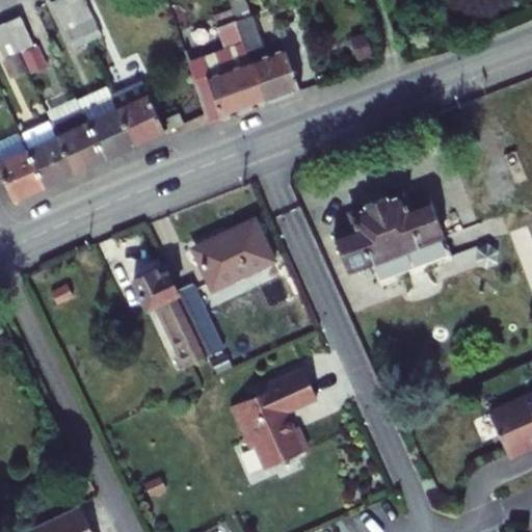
[(55,0),(51,2),(73,50),(87,43),(68,0),(55,0)]
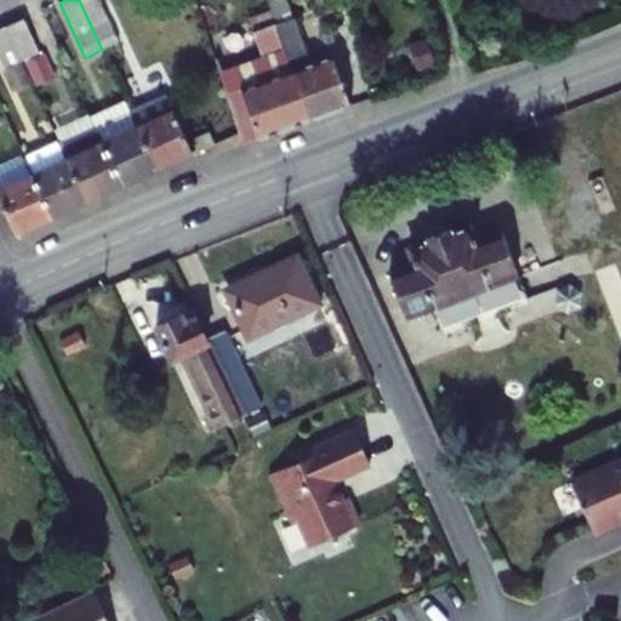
[(79,0),(102,50),(120,43),(100,0),(79,0)]
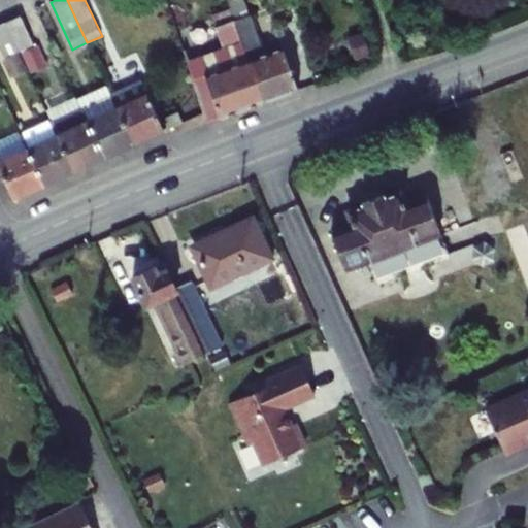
[(264,102),(299,90),(284,47),(265,55),(252,15),(250,17),(243,0),(227,0),(235,22),(234,22),(240,40),(248,60),(249,60),(264,102)]
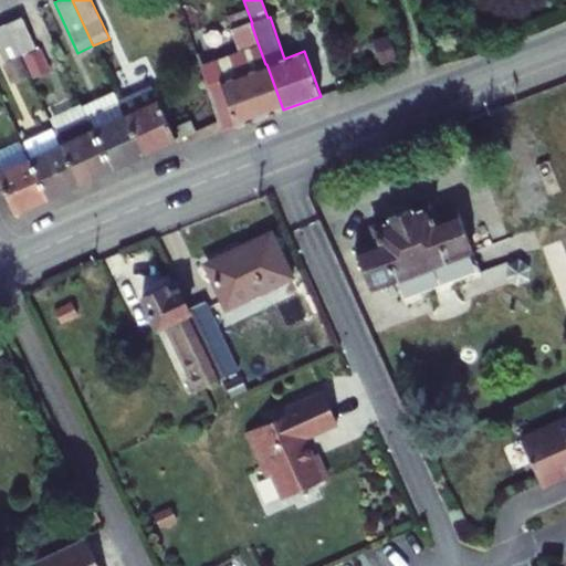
[(293,0),(290,1),(300,29),(316,23),(307,0),(293,0)]
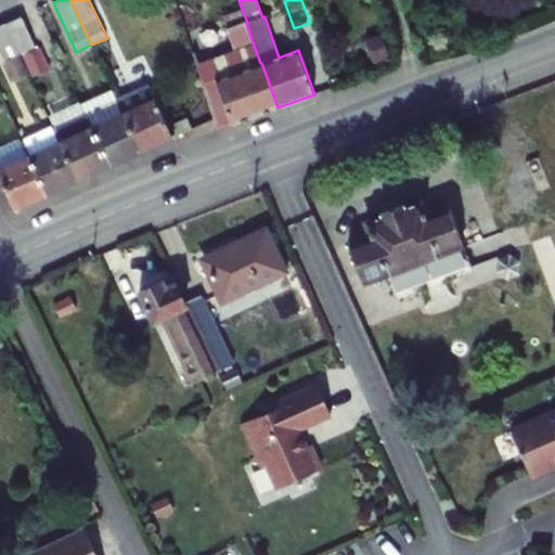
[(7,24),(21,54),(36,48),(22,16),(7,24)]
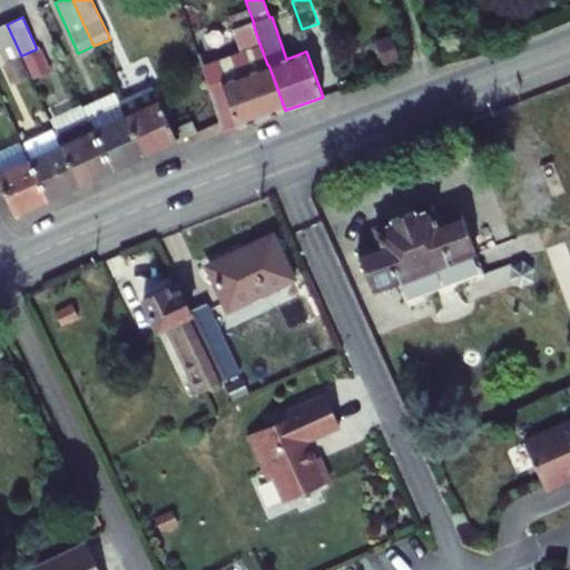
[(203,68),(223,134),(285,110),(268,65),(267,65),(259,43),(253,23),(232,31),(242,55),(203,68)]
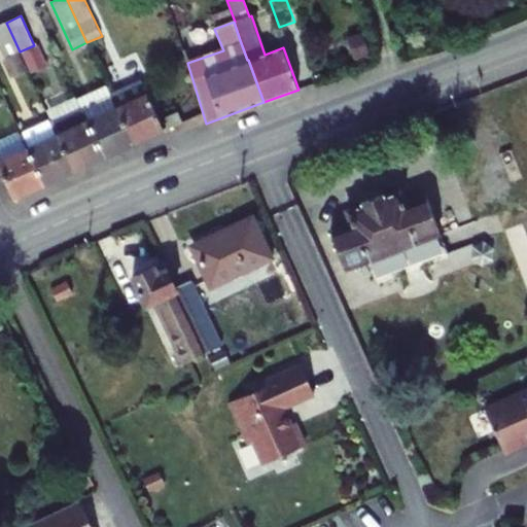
[(0,25),(0,47),(5,59),(20,51),(6,23),(0,25)]
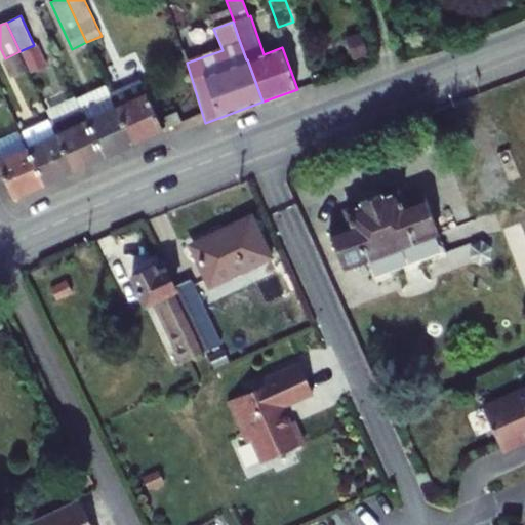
[(110,93),(132,144),(163,129),(140,80),(110,93)]
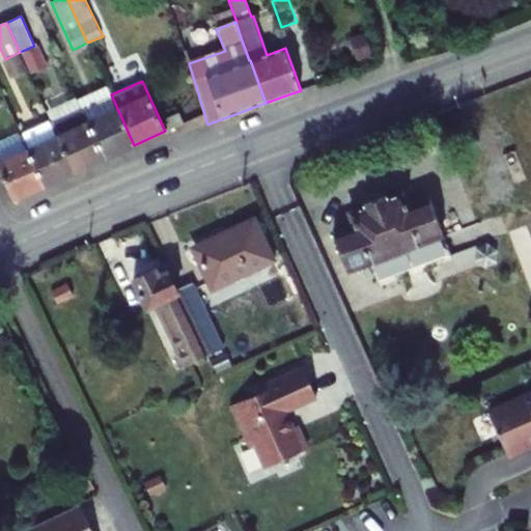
[(111,94),(108,86),(78,100),(82,108),(111,94)]
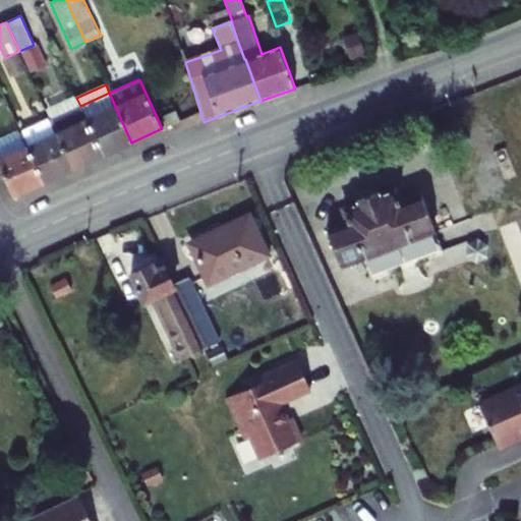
[(80,106),(103,156),(131,142),(109,93),(80,106)]
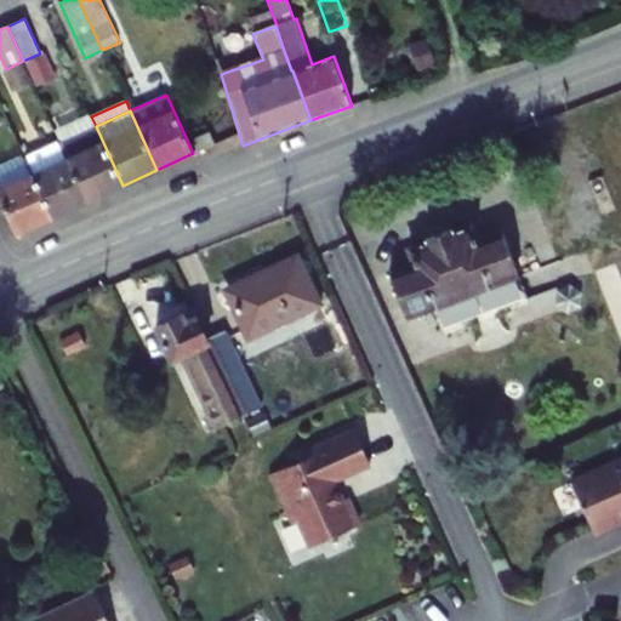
[(90,115),(55,131),(61,142),(96,126),(91,117),(90,115)]
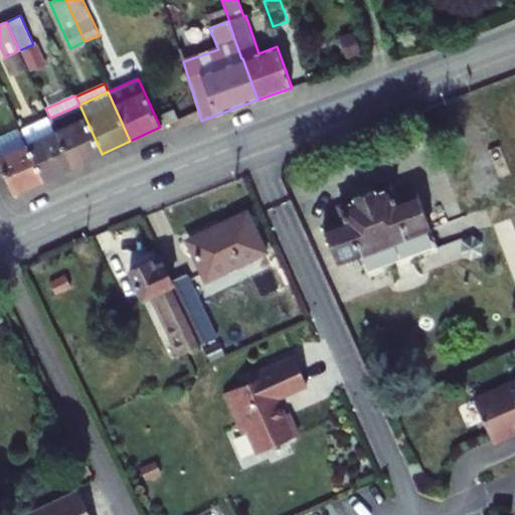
[(50,118),(72,167),(102,154),(79,105),(50,118)]
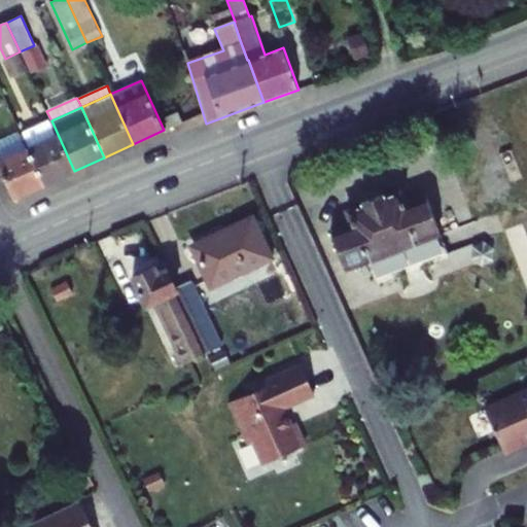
[(165,118),(169,128),(182,121),(178,112),(165,118)]
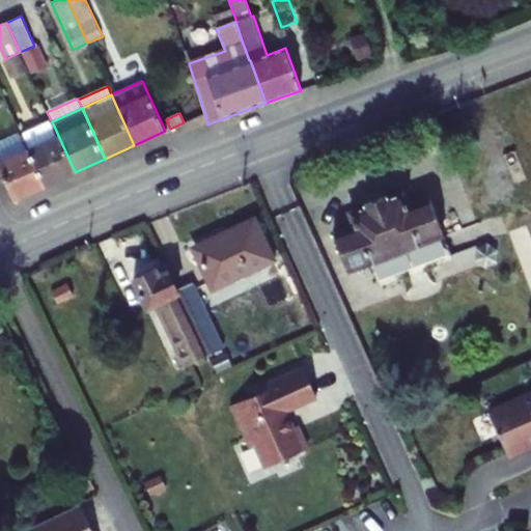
[(28,149),(45,186),(75,172),(52,121),(22,136),(28,149)]
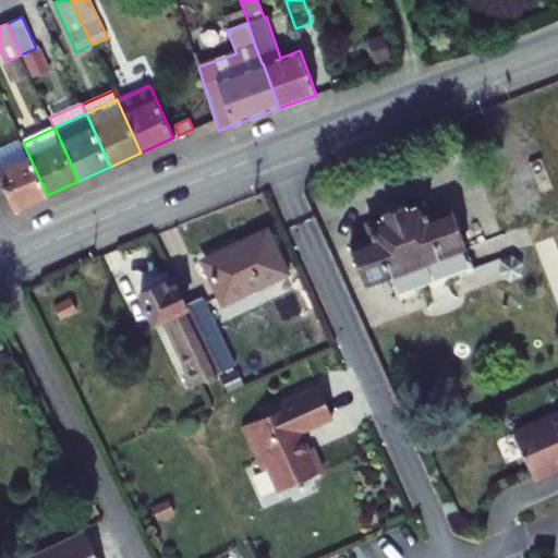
[(0,170),(0,178),(14,210),(47,195),(29,157),(0,170)]
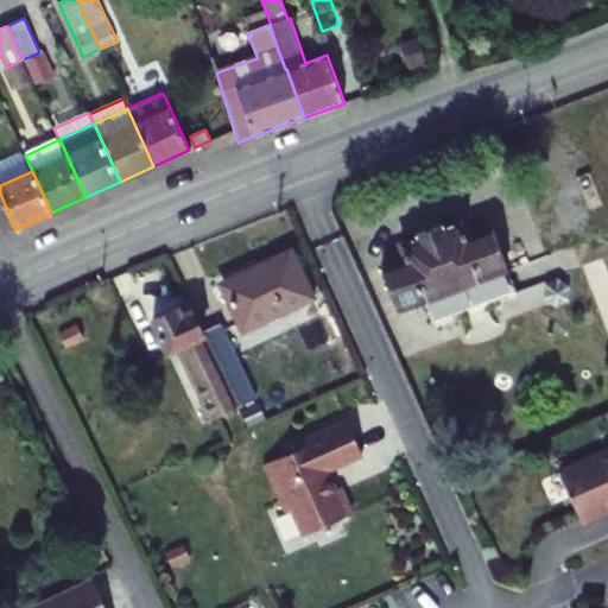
[(381,267),(398,310),(464,285),(505,270),(508,268),(492,227),(468,236),(462,221),(444,227),(443,223),(417,233),(418,236),(400,242),(406,259),(381,267)]
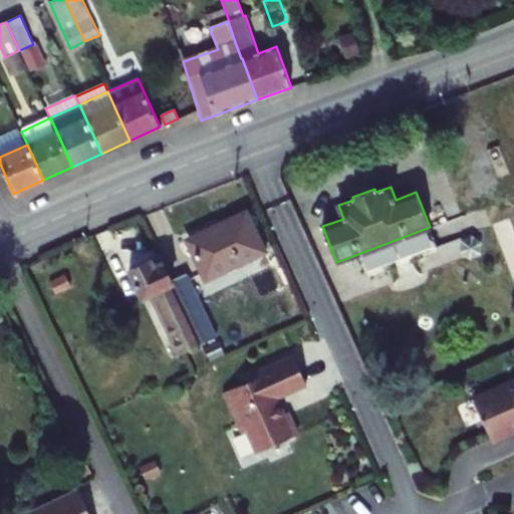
[(245,213),(189,241),(206,278),(263,251),(245,213)]
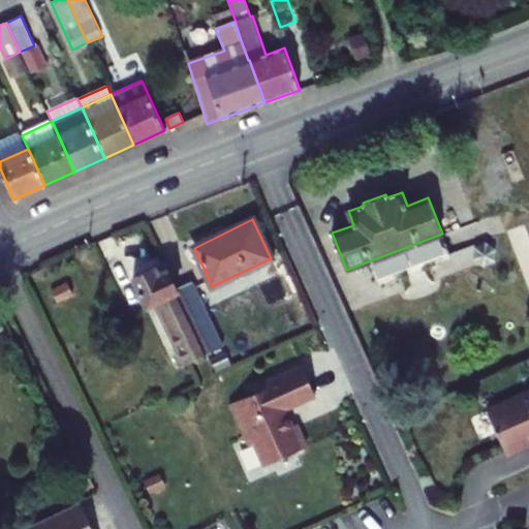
[(404,248),(409,261),(444,248),(439,235),(404,248)]
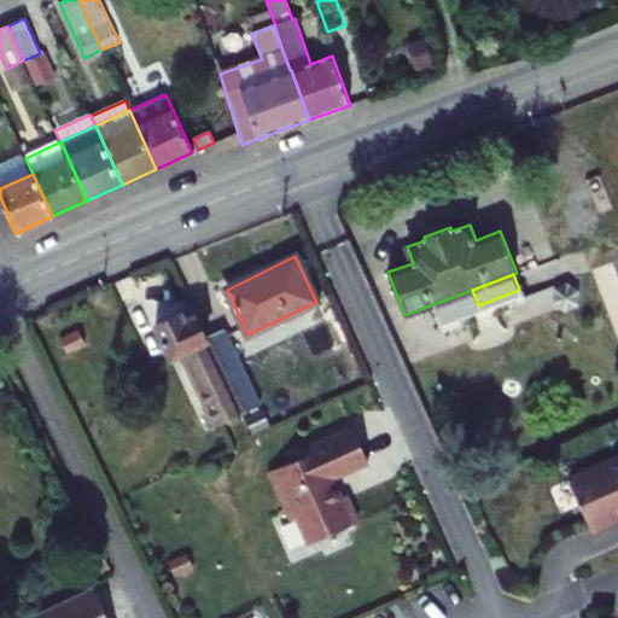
[(205,337),(192,308),(156,326),(172,359),(182,353),(219,425),(242,413),(205,338),(205,337)]
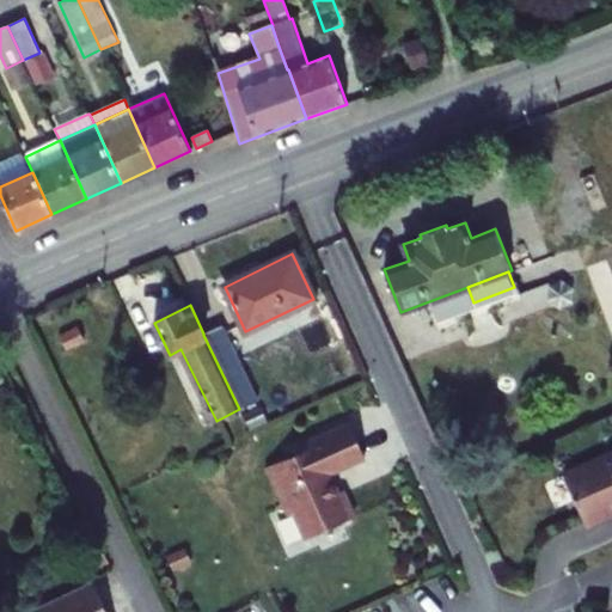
[(258,401),(222,325),(203,334),(203,335),(239,409),(258,401)]
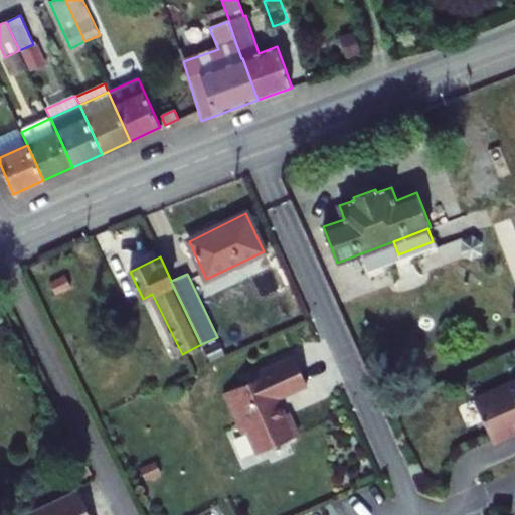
[(66,276),(50,284),(55,294),(71,287),(66,276)]
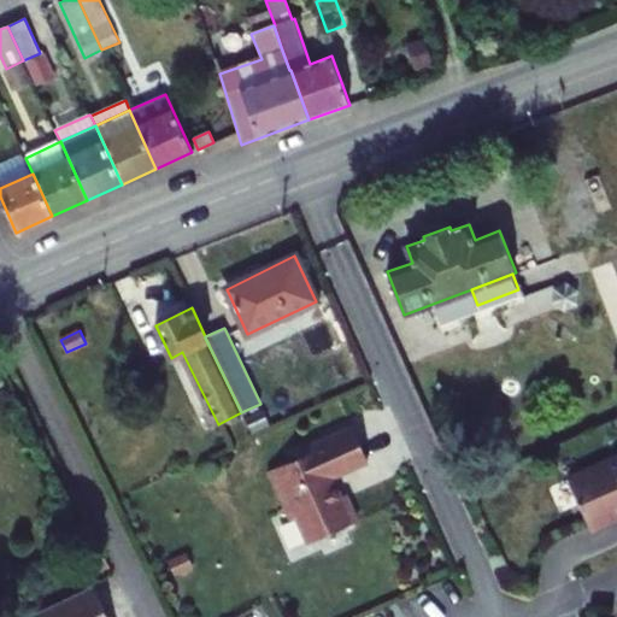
[(368,460),(353,428),(298,452),(300,458),(269,471),(292,519),(298,517),(304,530),(352,511),(346,495),(341,498),(331,477),(368,460)]
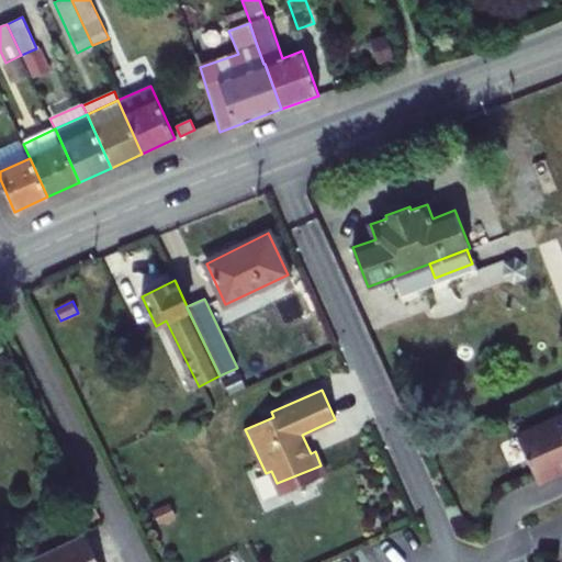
[(561,416),(517,437),(537,480),(561,468),(561,416)]
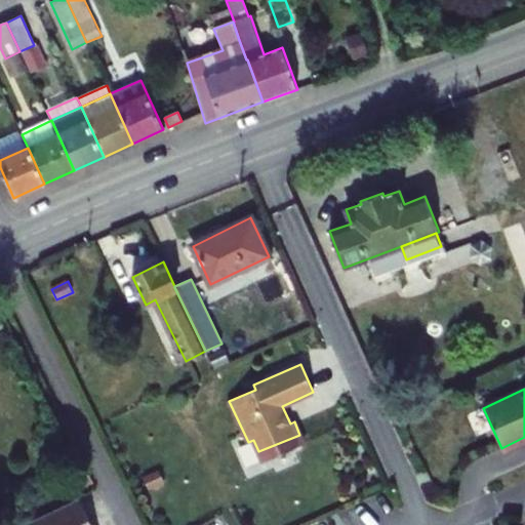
[(258,451),(263,462),(304,444),(299,435),(258,451)]
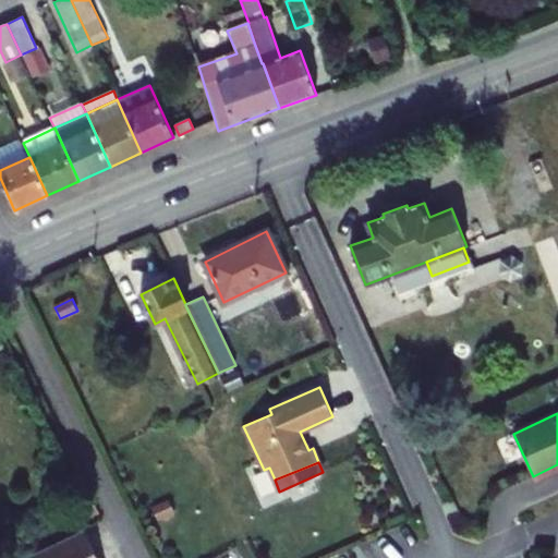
[(158,520),(174,511),(169,500),(153,508),(158,520)]
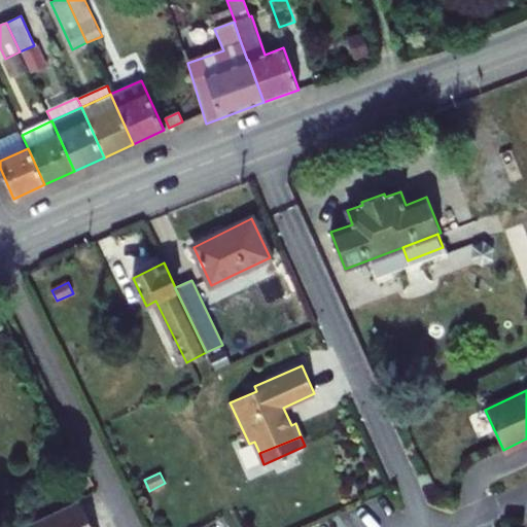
[(92,526),(79,500),(71,503),(23,526),(92,526)]
